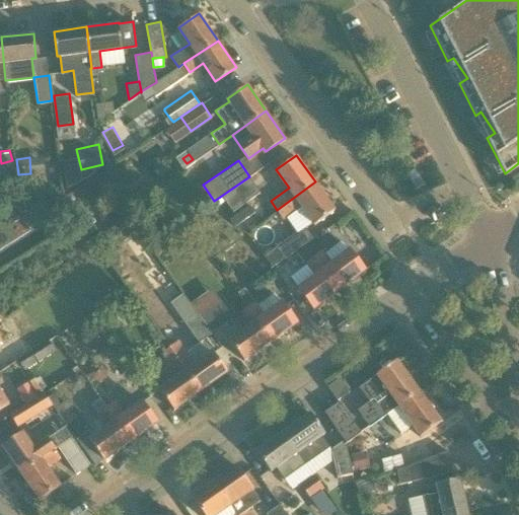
[(416,188),(425,181),(415,166),(405,172),(416,188)]
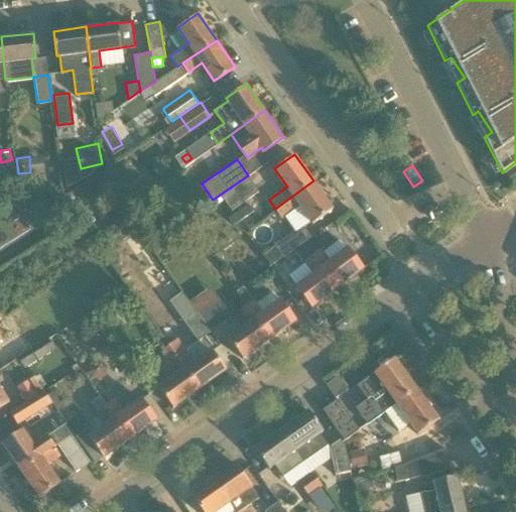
[(258,190),(248,175),(216,198),(219,202),(224,198),(232,209),(258,190)]
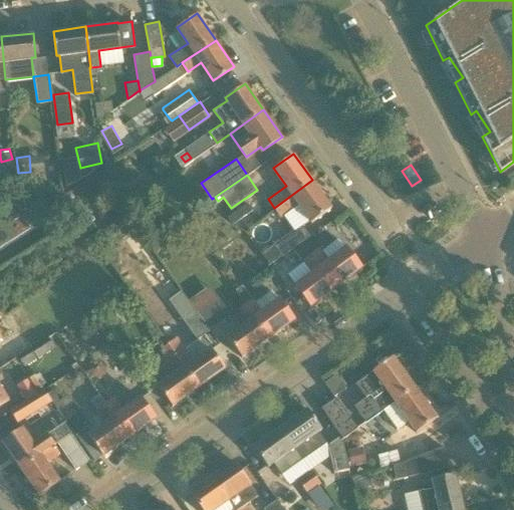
[(89,205),(107,193),(96,177),(79,190),(89,205)]
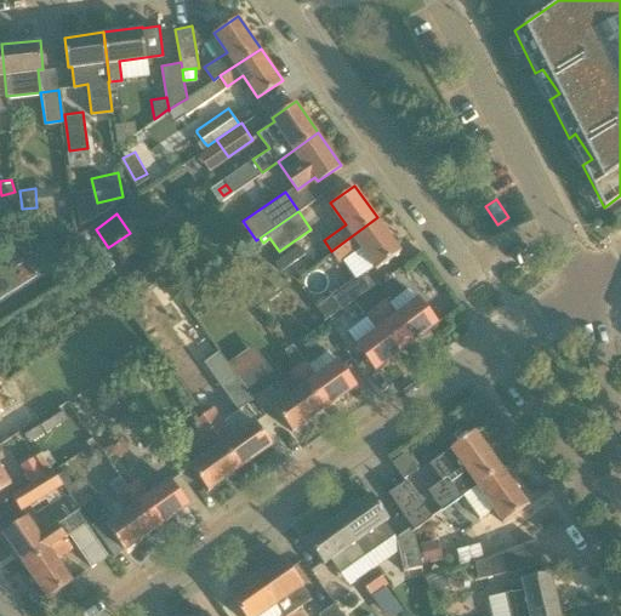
[(377,217),(331,251),(337,261),(342,257),(354,275),(364,268),(365,271),(374,264),(376,267),(400,250),(377,217)]
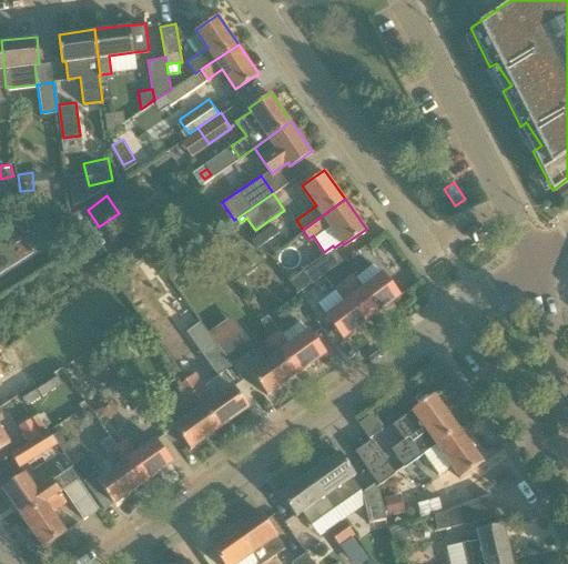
[(60,229),(66,218),(48,210),(43,222),(60,229)]
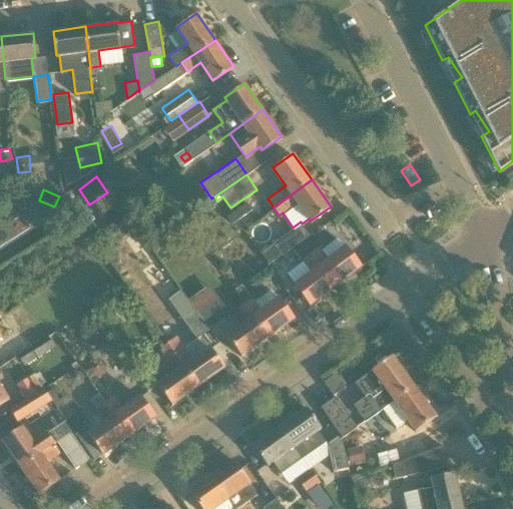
[(251,208),(246,201),(227,214),(232,221),(251,208)]
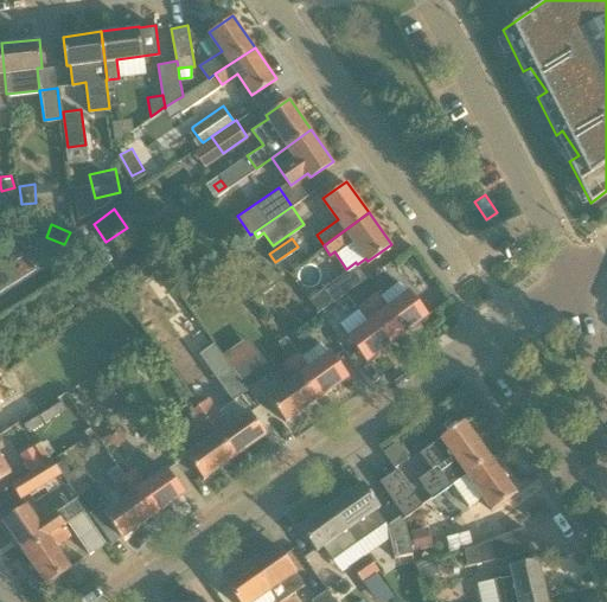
[(279,260),(275,262),(288,270),(299,263),(295,260),(288,266),(279,260)]
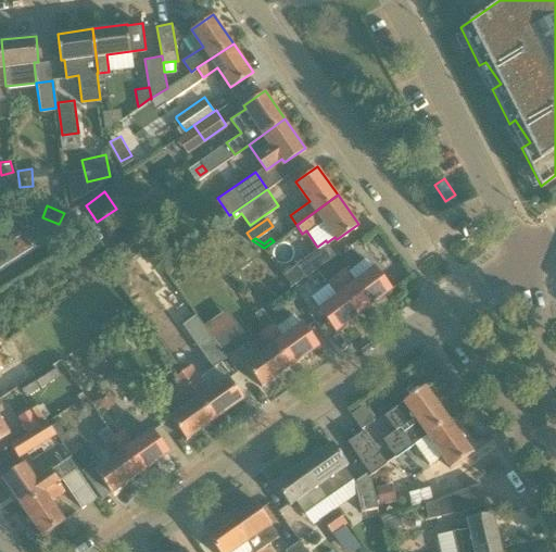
[(335,253),(326,240),(317,247),(295,263),(304,276),(323,262),(326,260),(335,253)]
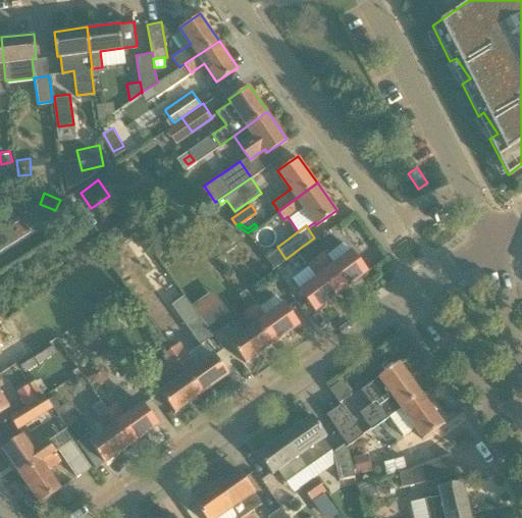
[(314,238),(306,244),(315,256),(323,250),(327,248),(318,235),(314,238)]
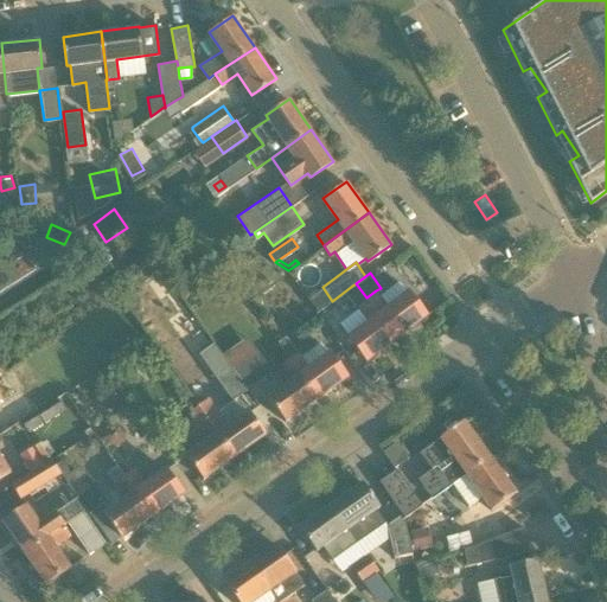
[(376,290),(366,298),(396,337),(427,313),(409,290),(408,290),(400,280),(379,294),(376,290)]
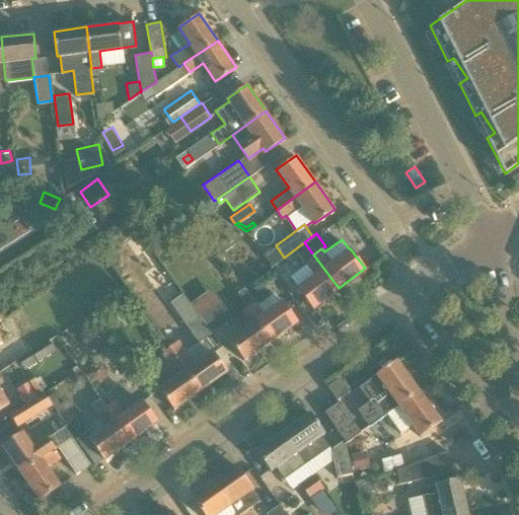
[(304,242),(296,249),(305,262),(305,261),(313,254),(304,242)]
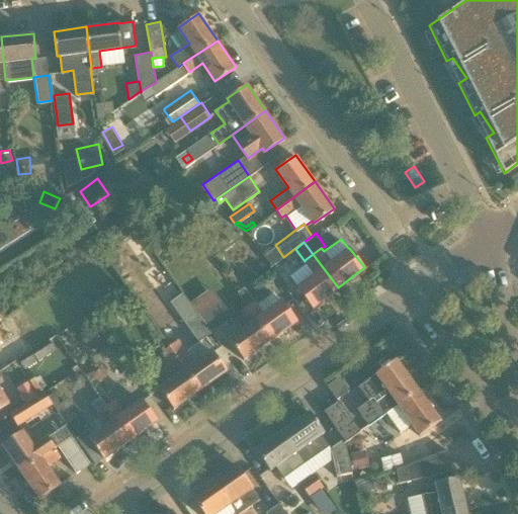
[(306,262),(289,275),(297,286),(296,286),(312,308),(338,287),(313,254),(305,260),(306,262)]
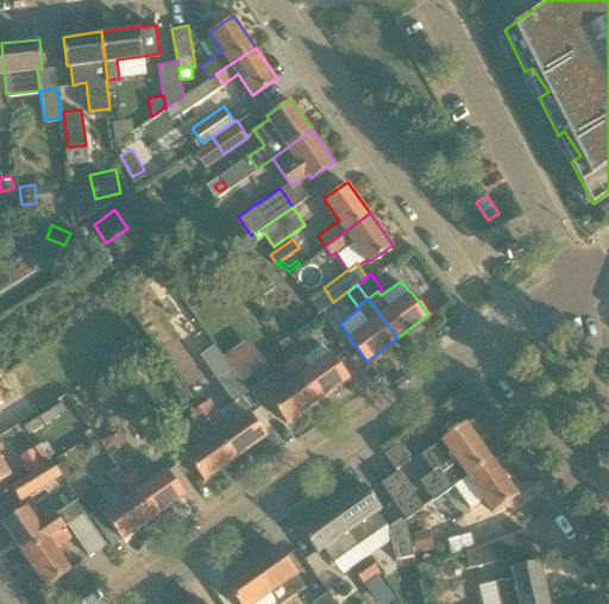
[(249,389),(274,370),(248,334),(223,353),(249,389)]
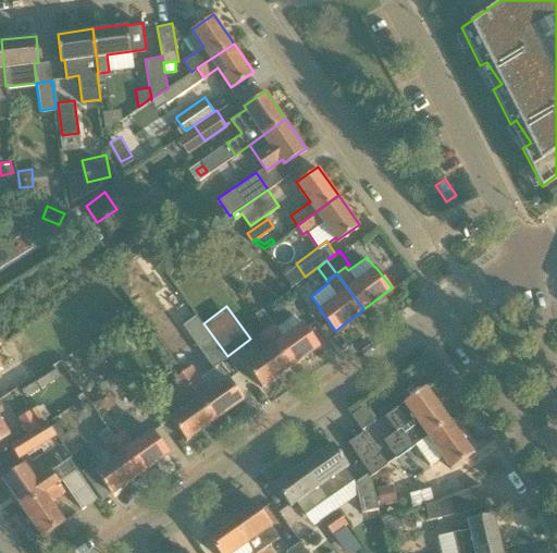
[(291,365),(319,344),(296,312),(276,326),(273,322),(262,307),(255,312),(265,327),(264,328),(291,365)]
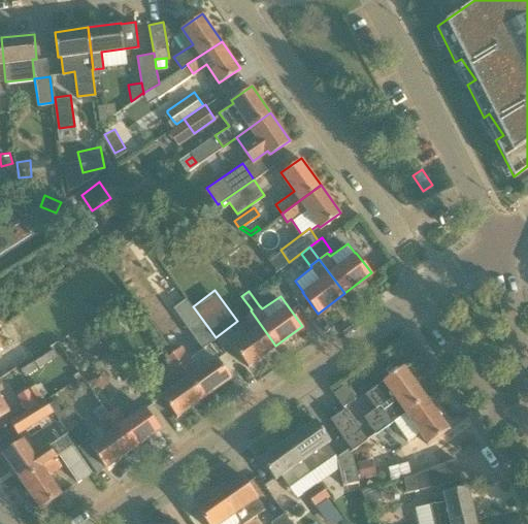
[(202,347),(216,337),(193,306),(185,294),(171,304),(202,347)]
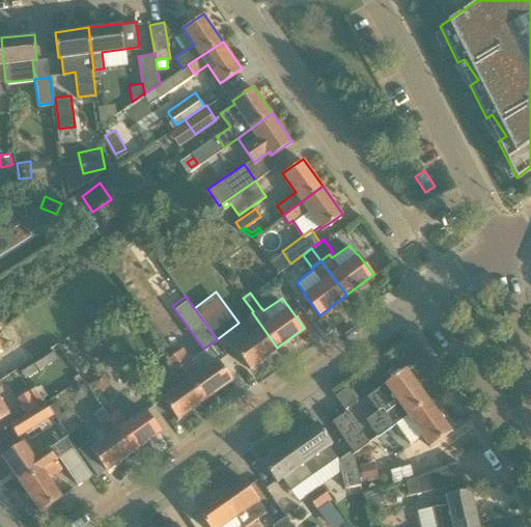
[(249,367),(277,348),(252,312),(244,319),(253,333),(234,347),(249,367)]
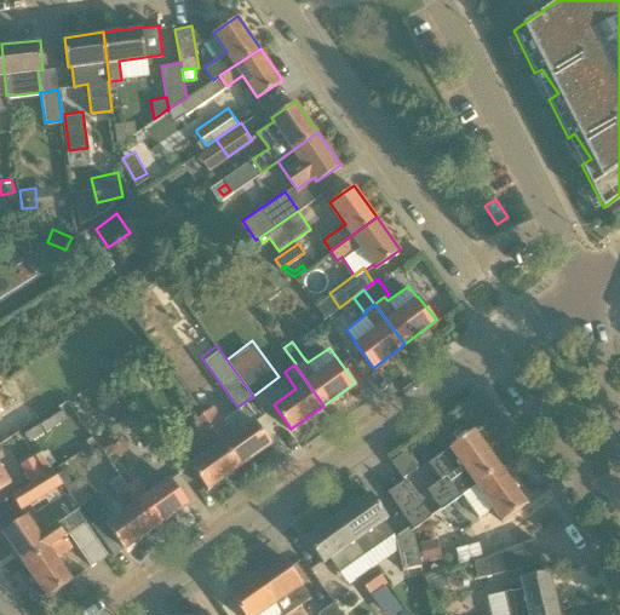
[(0,404),(5,402),(18,394),(6,373),(1,377),(3,378),(0,379),(0,404)]
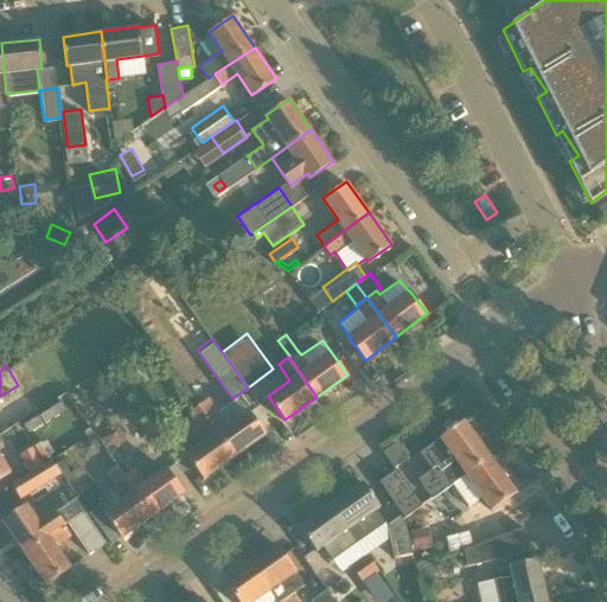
[(114,414),(129,402),(119,386),(103,397),(114,414)]
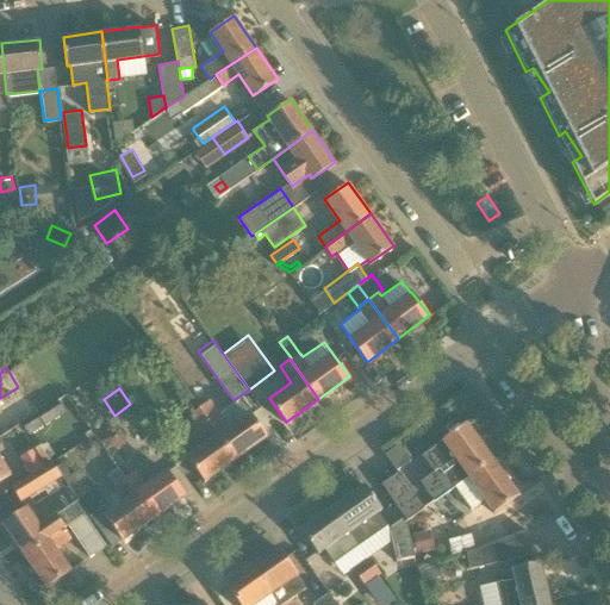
[(30,432),(66,410),(58,398),(22,420),(30,432)]
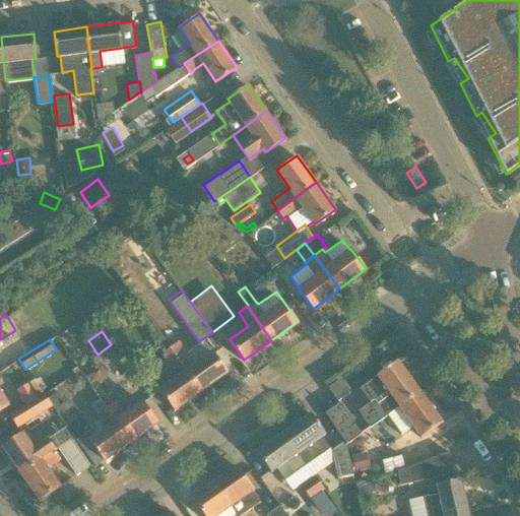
[(228,371),(213,350),(195,363),(179,340),(170,346),(201,390),(228,371)]
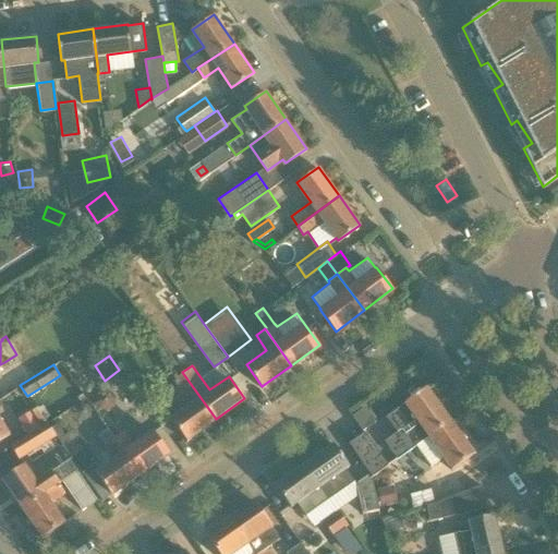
[(216,419),(182,372),(174,378),(191,402),(171,417),(186,440),(208,424),(216,419)]
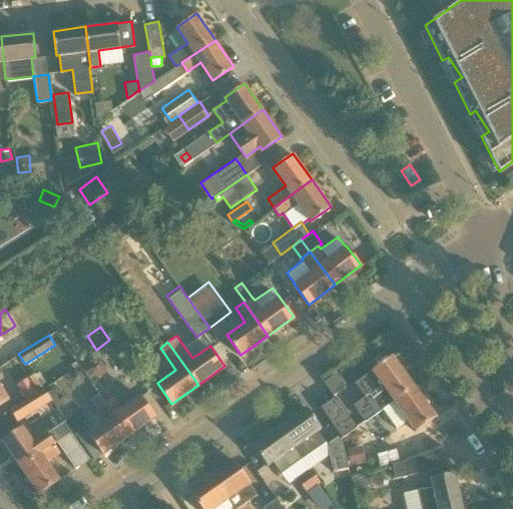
[(370,417),(383,408),(414,385),(392,355),(372,370),(383,384),(355,404),(366,419),(370,417)]
